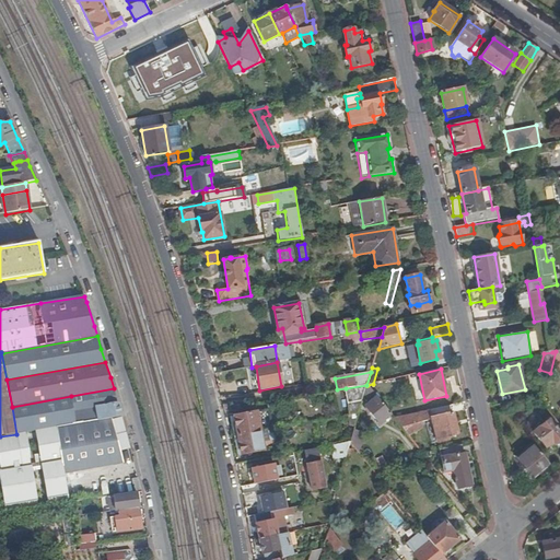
[(366,385),(346,388),(351,415),(359,412),(360,407),(361,404),(364,395),(366,385)]
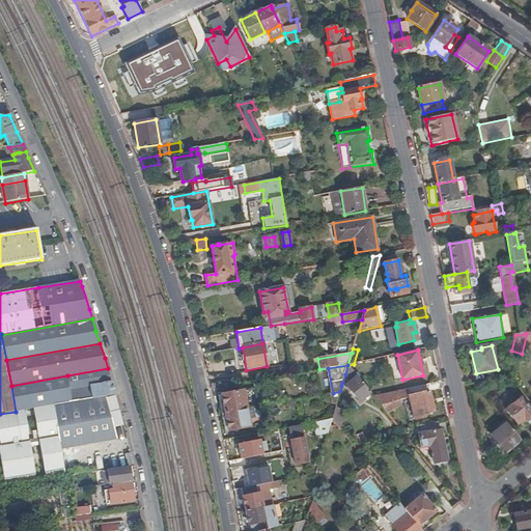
[(371,393),(348,365),(347,365),(345,374),(351,382),(346,386),(360,402),(364,400),(363,398),(371,393)]
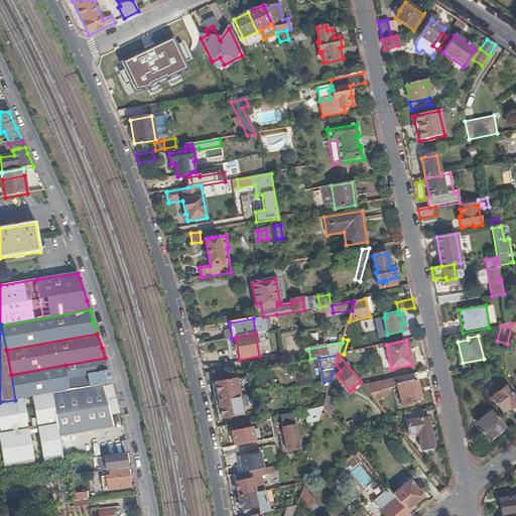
[(109,372),(105,358),(66,365),(69,379),(89,376),(109,372)]
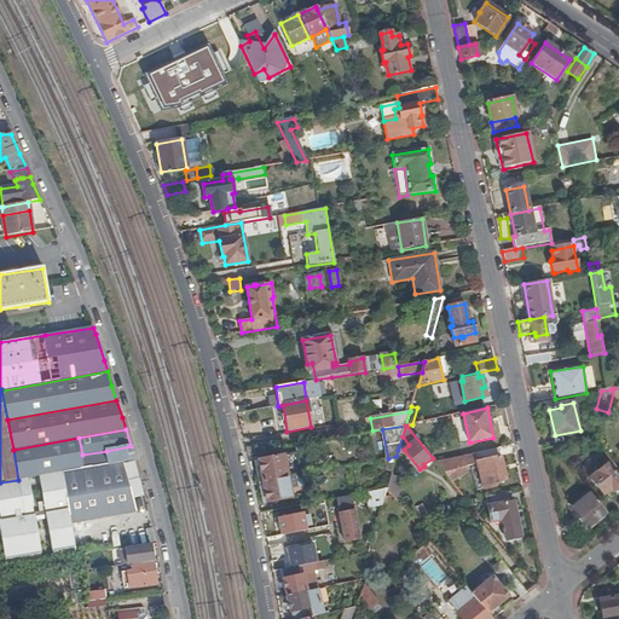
[(82,455),(79,438),(13,450),(18,480),(62,473),(85,468),(82,455)]
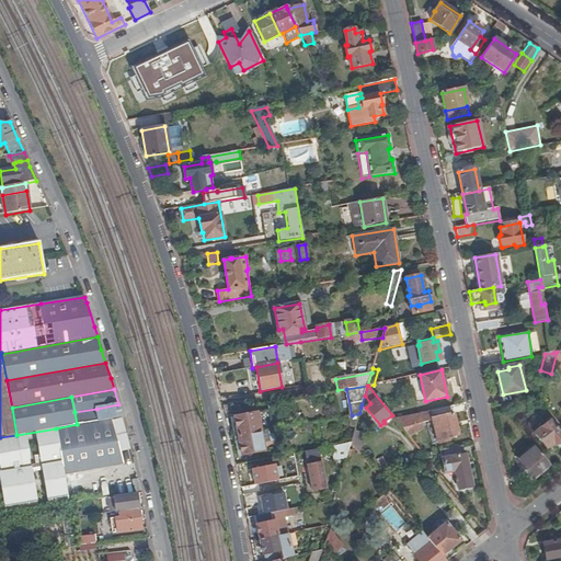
[(123,416),(118,404),(96,409),(99,421),(112,419),(123,416)]
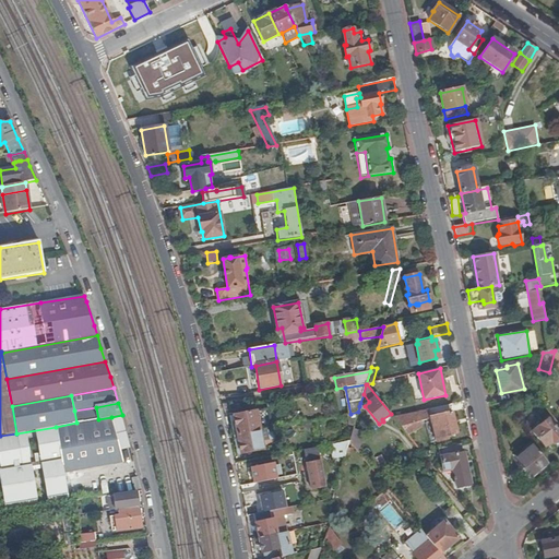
[(456,432),(449,405),(393,417),(408,435),(420,427),(420,420),(430,417),(437,441),(448,438),(447,435),(456,432)]
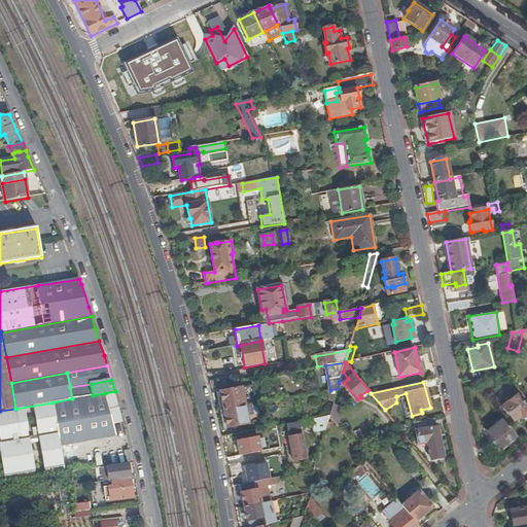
[(91,384),(70,387),(72,398),(93,395),(91,384)]
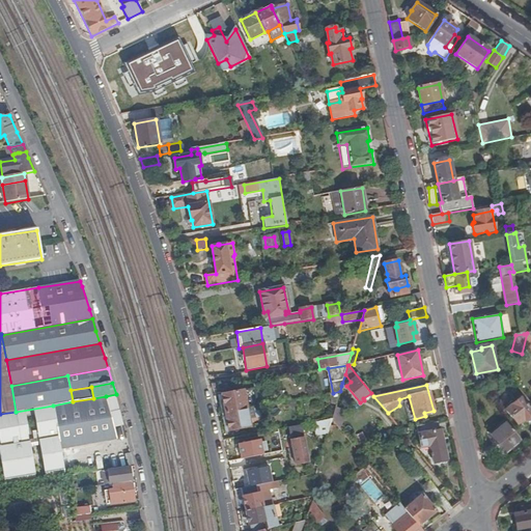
[(222,398),(225,413),(257,407),(255,398),(257,397),(255,389),(246,390),(246,391),(245,391),(222,395),(222,398)]
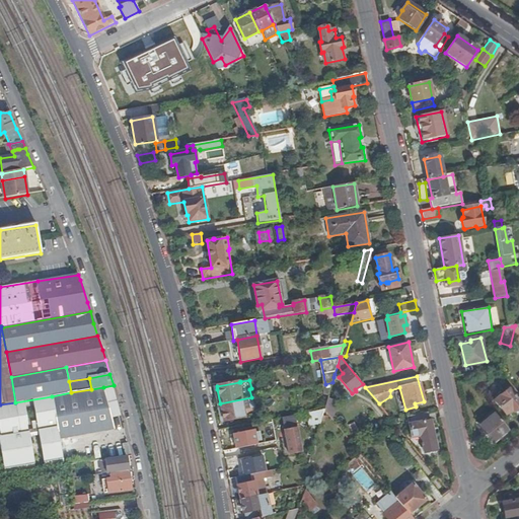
[(91,389),(71,392),(52,396),(57,427),(110,417),(103,387),(91,389)]
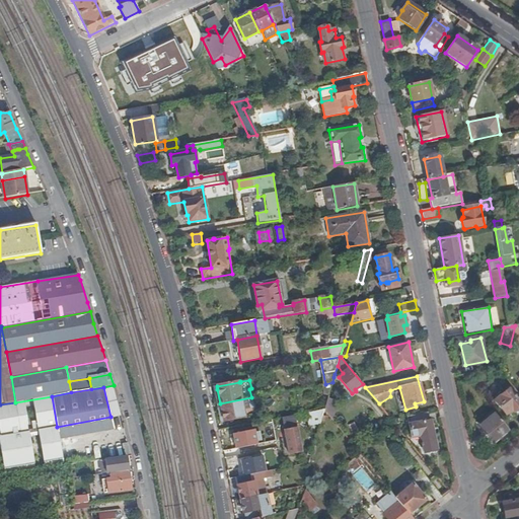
[(514,412),(518,408),(518,401),(509,389),(494,401),(505,416),(506,415),(508,418),(514,413),(514,412)]
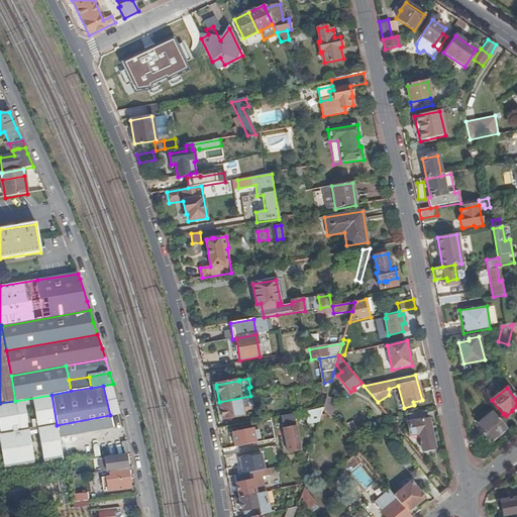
[(52,395),(15,401),(0,403),(0,427),(1,434),(57,425),(52,395)]
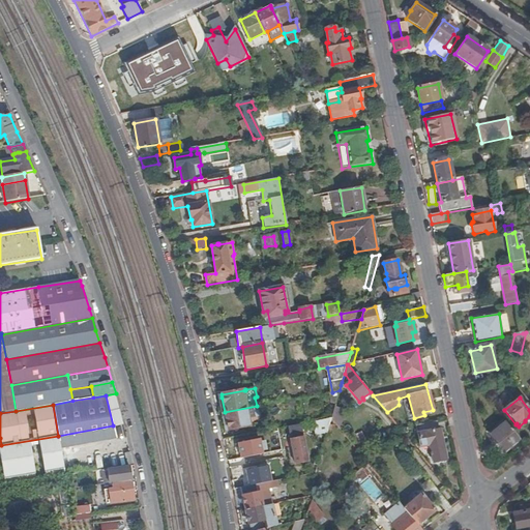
[(331,418),(336,425),(343,406),(335,405),(331,418)]
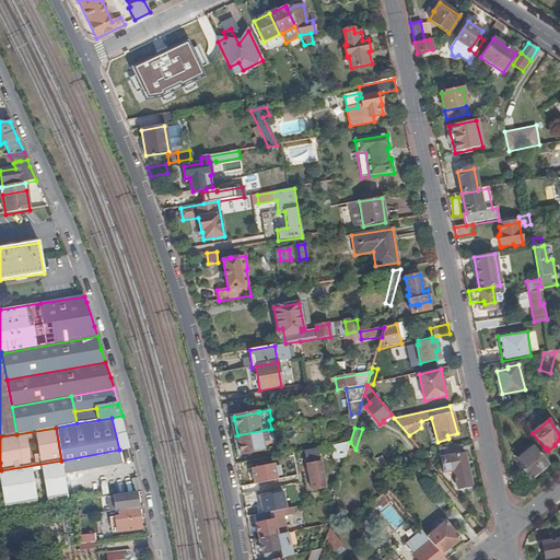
[(237,435),(241,451),(241,455),(263,451),(261,442),(276,439),(275,429),(271,429),(237,435)]
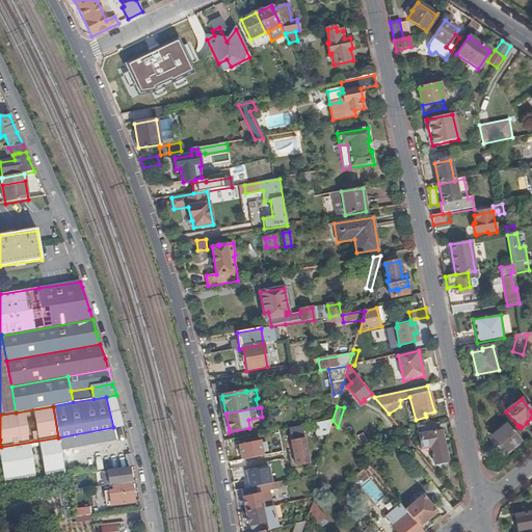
[(333,420),(314,423),(317,437),(323,435),(328,434),(333,420)]
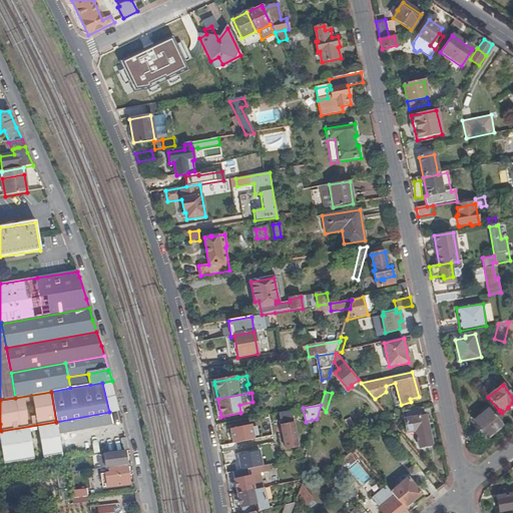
[(432,444),(424,407),(403,412),(407,432),(416,430),(420,447),(432,444)]
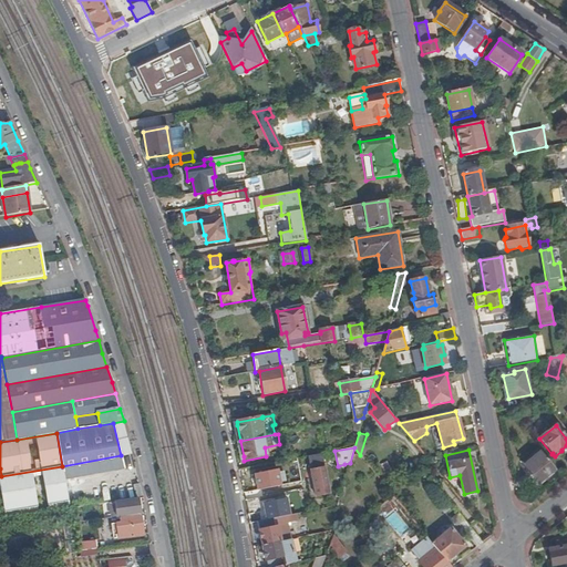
[(552,472),(555,470),(539,450),(523,464),(538,484),(547,476),(547,477),(553,473),(552,472)]
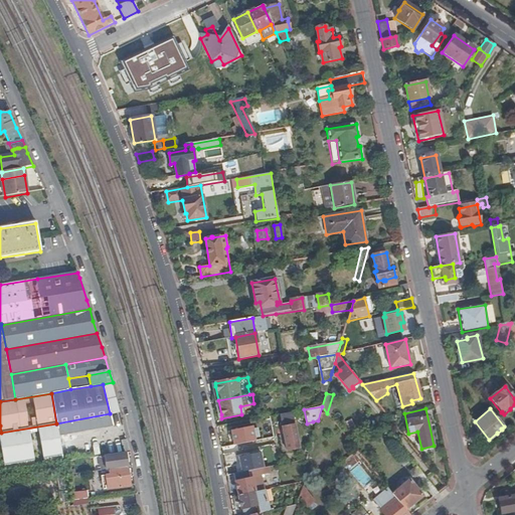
[(113,426),(110,413),(56,423),(1,433),(0,433),(0,440),(6,471),(62,462),(58,437),(113,426)]
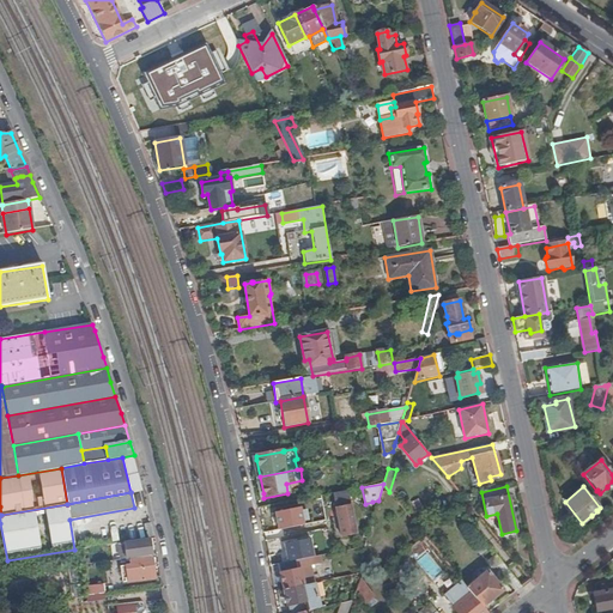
[(350,505),(337,508),(343,536),(356,534),(350,505)]
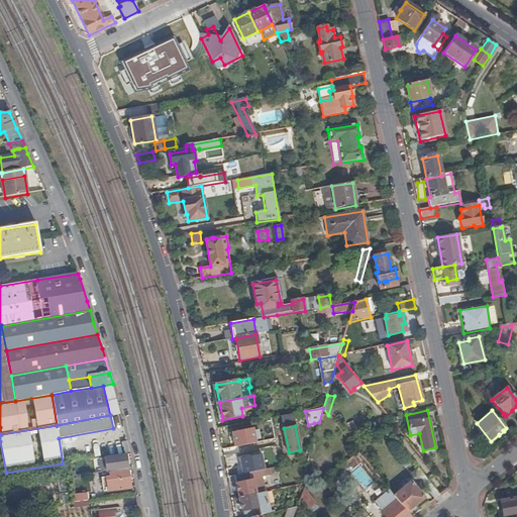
[(127,469),(125,455),(104,458),(106,472),(127,469)]
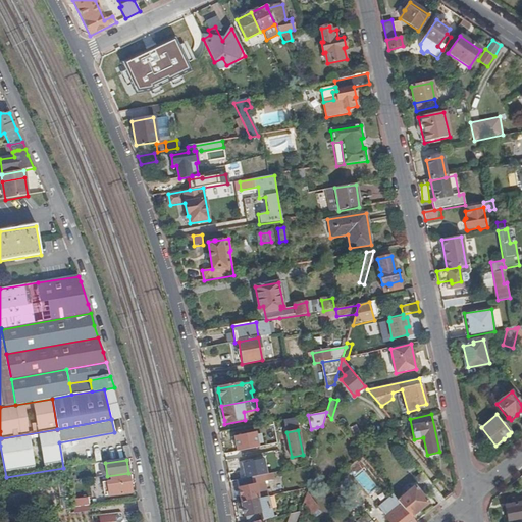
[(256,463),(258,476),(267,474),(264,461),(256,463)]
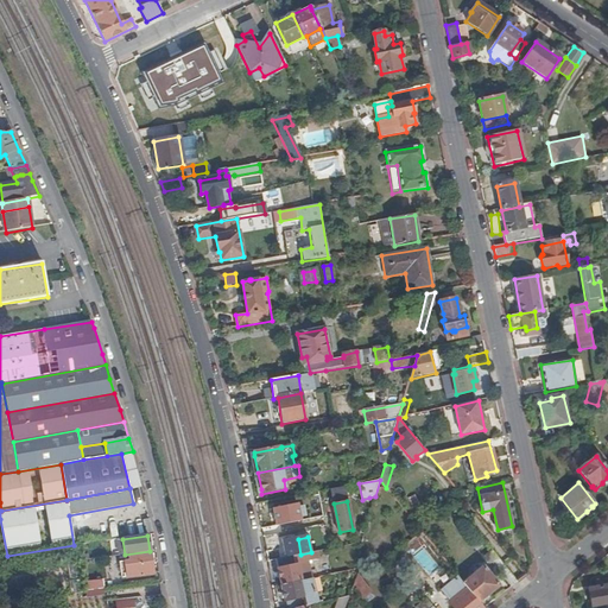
[(154,574),(150,551),(125,555),(126,557),(128,557),(130,561),(120,562),(122,578),(154,574)]
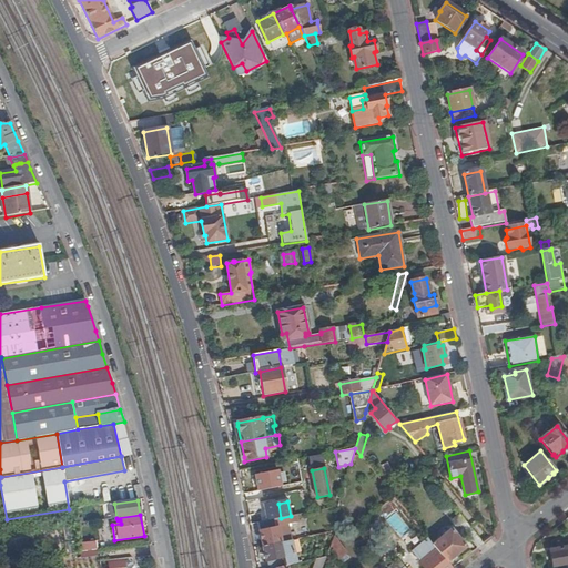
[(257,523),(263,546),(290,540),(286,525),(298,523),(296,515),(291,516),(281,518),(257,523)]
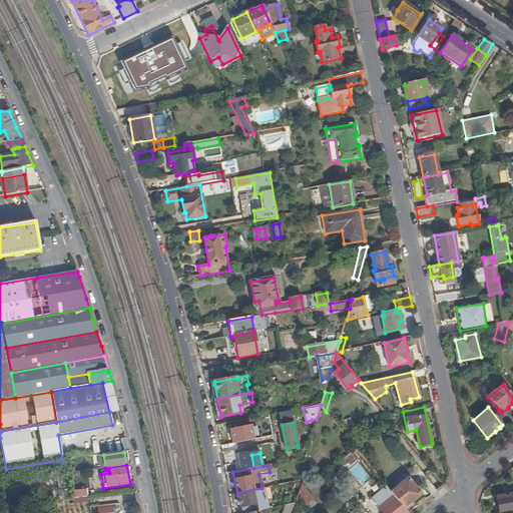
[(409,512),(418,506),(414,500),(421,494),(409,478),(392,492),(409,512)]
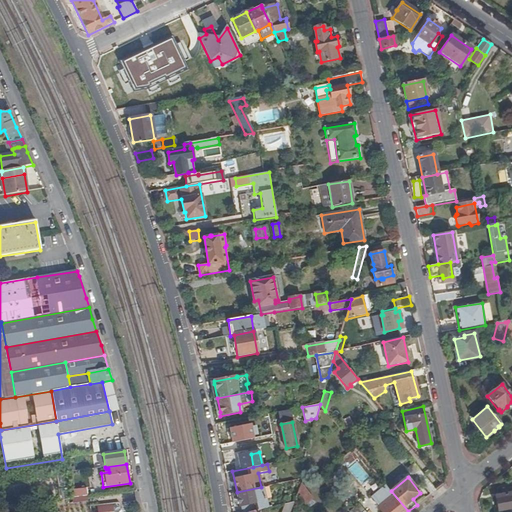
[(431,493),(436,490),(426,477),(421,481),(431,493)]
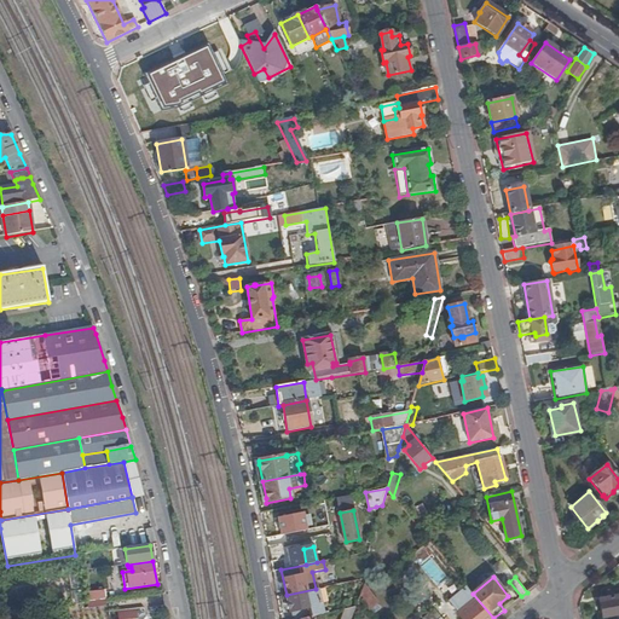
[(363,585),(358,599),(368,611),(376,603),(377,602),(363,585)]
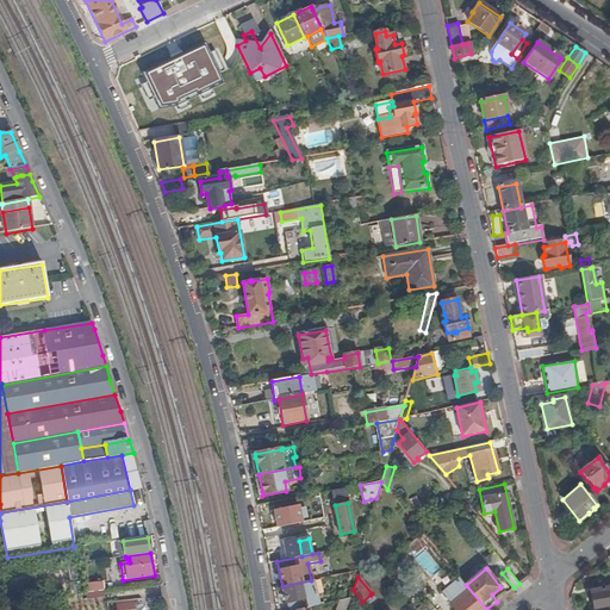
[(455,609),(486,609),(466,585),(460,578),(455,582),(460,587),(461,589),(462,589),(466,592),(459,598),(452,604),(455,609)]
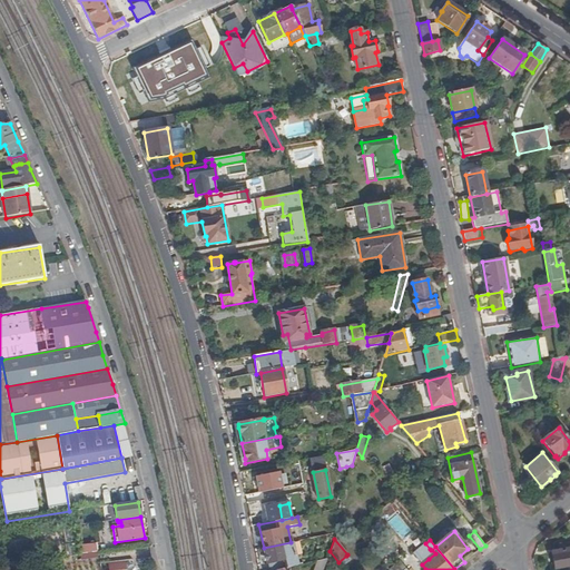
[(552,554),(556,568),(568,566),(568,569),(569,569),(569,540),(559,543),(561,552),(552,554)]
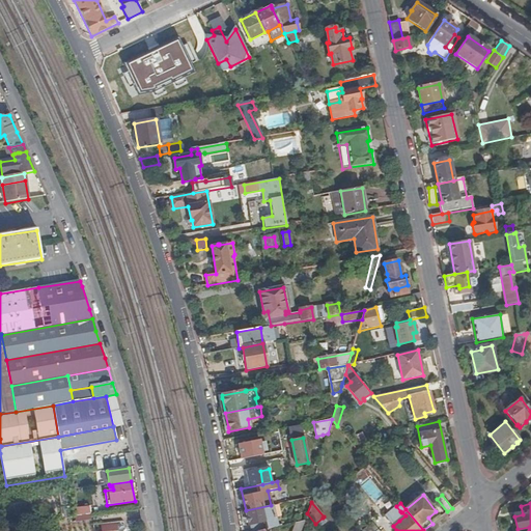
[(251,525),(252,530),(258,530),(269,529),(278,527),(273,505),(271,505),(246,510),(250,525),(251,525)]
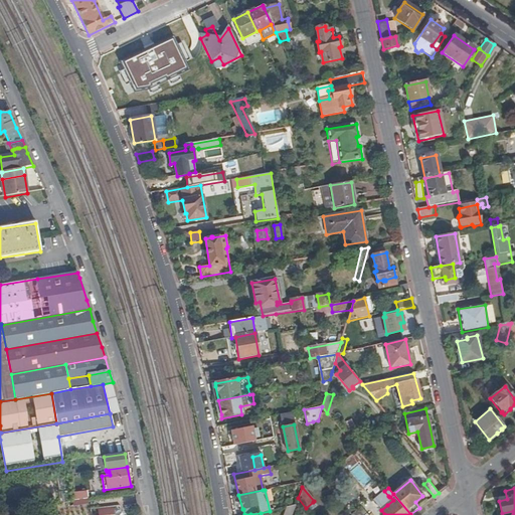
[(73,501),(89,499),(87,491),(72,493),(73,501)]
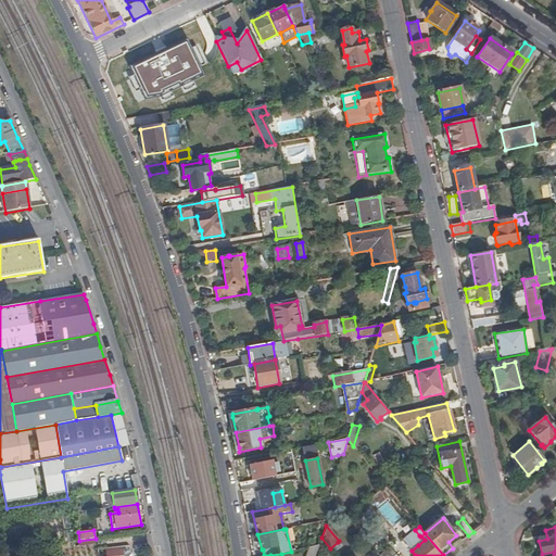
[(414,540),(418,545),(425,540),(421,536),(420,536),(419,535),(414,540)]
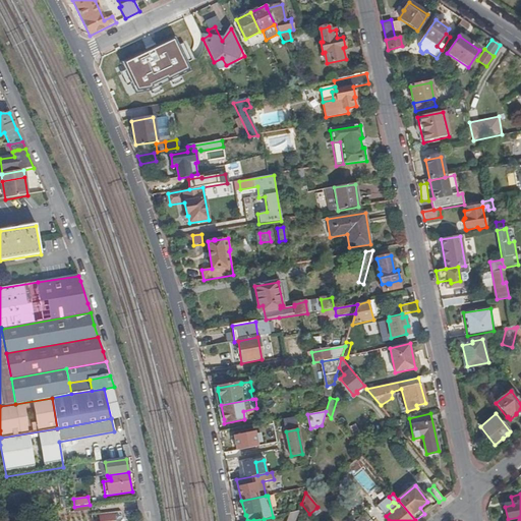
[(309,514),(312,517),(320,512),(316,508),(309,514)]
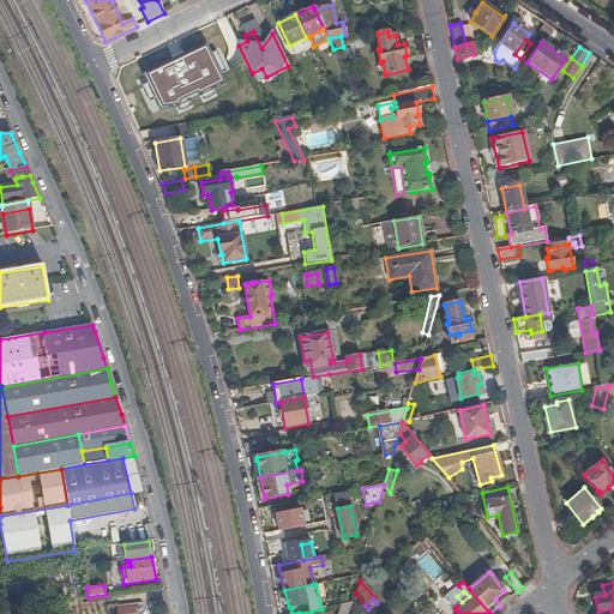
[(338,613),(347,613),(351,602),(342,605),(338,613)]
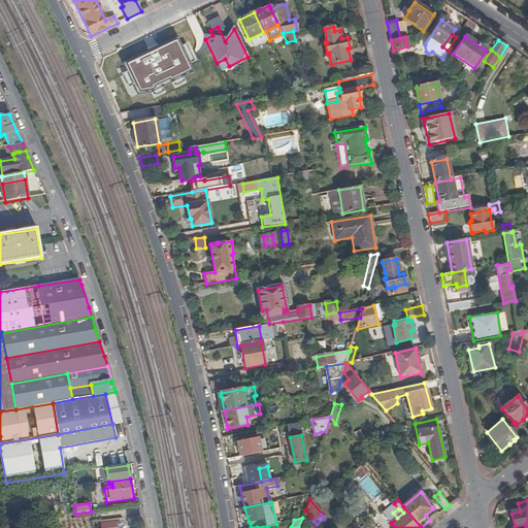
[(360,527),(376,527),(369,519),(360,527)]
